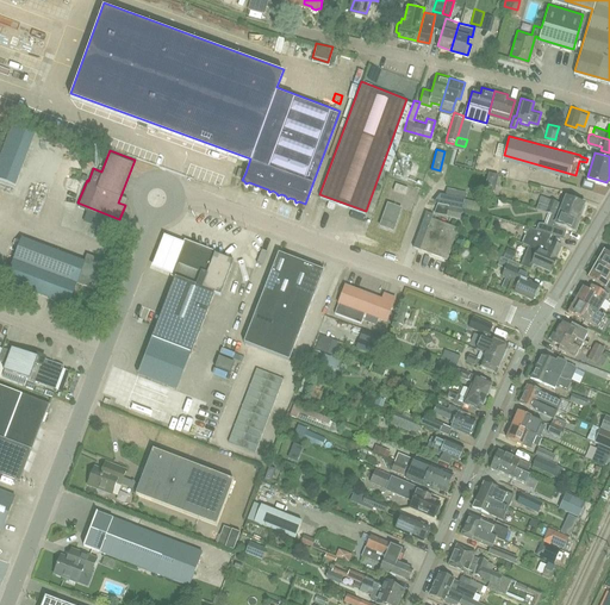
[(0,175),(14,181),(19,170),(0,163),(0,175)]
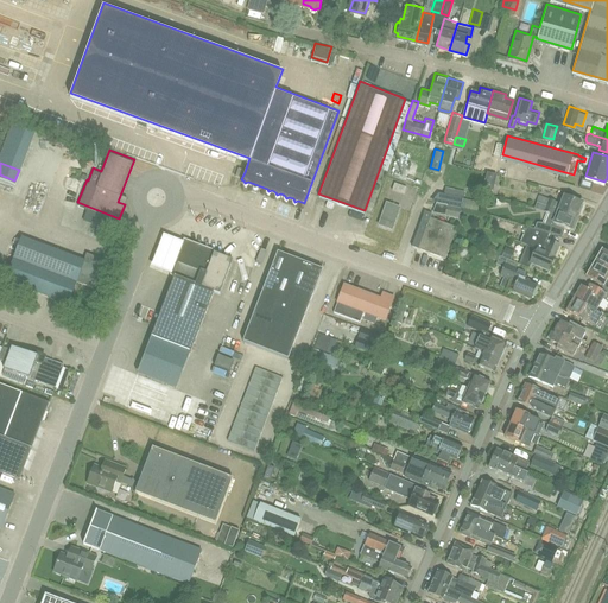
[(493,186),(494,182),(496,172),(487,170),(483,184),(493,186)]
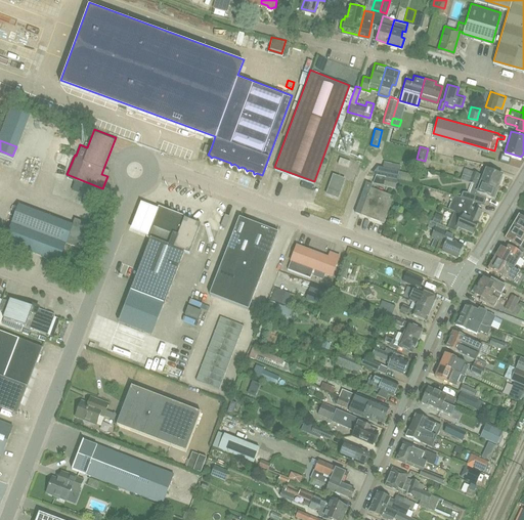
[(350,159),(340,155),(338,161),(348,164),(350,159)]
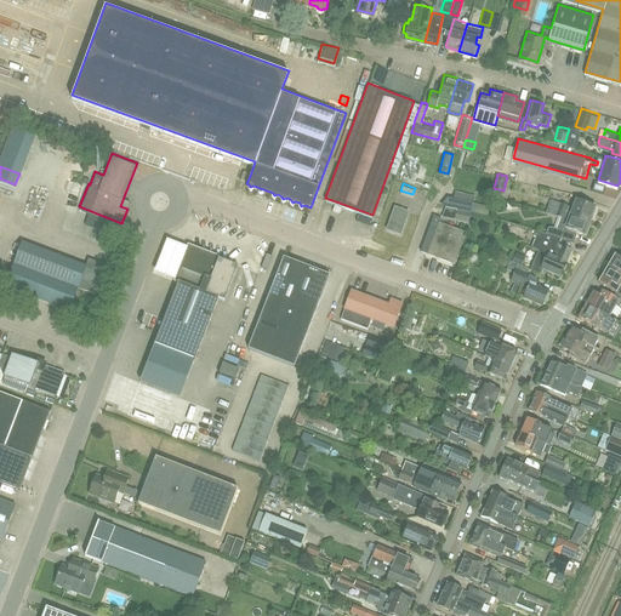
[(471,206),(474,193),(455,188),(453,201),(471,206)]
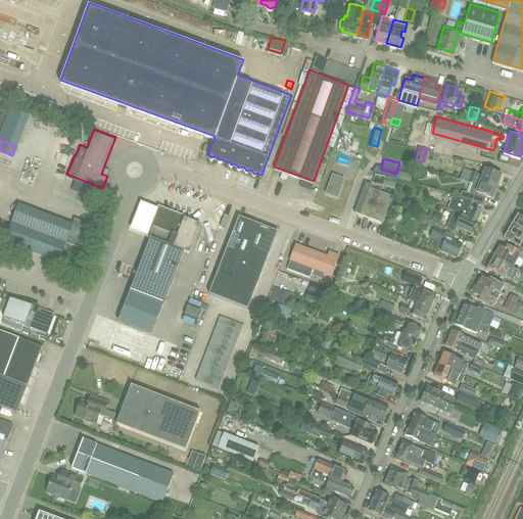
[(423,162),(422,169),(435,173),(436,167),(423,162)]
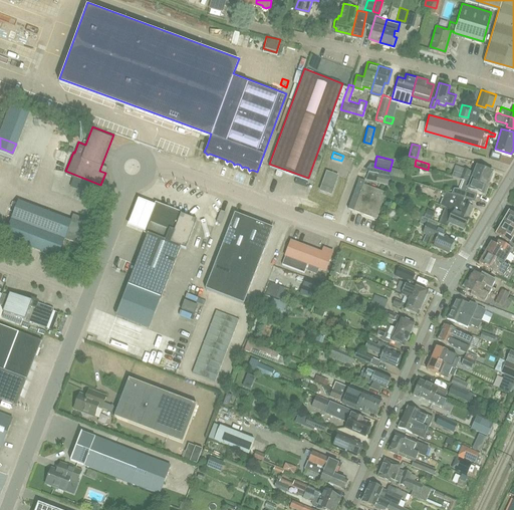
[(488,180),(492,169),(477,162),(474,169),(465,165),(464,166),(456,162),(454,168),(455,169),(462,172),(463,170),(488,180)]
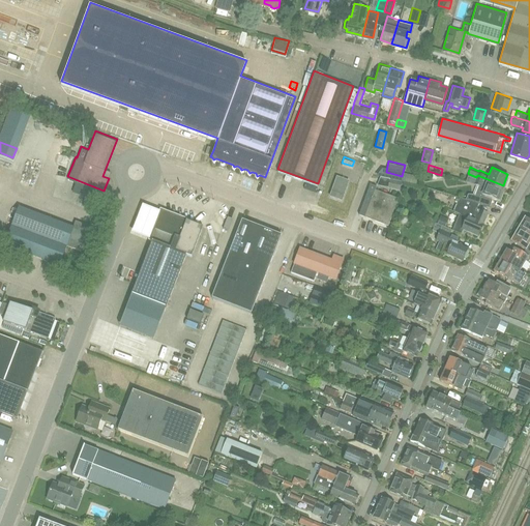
[(31,184),(39,184),(38,168),(30,168),(31,184)]
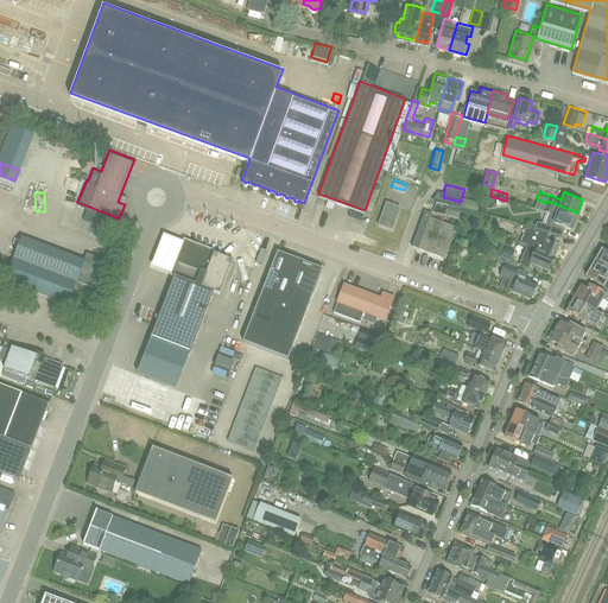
[(392,226),(400,204),(386,200),(379,221),(392,226)]
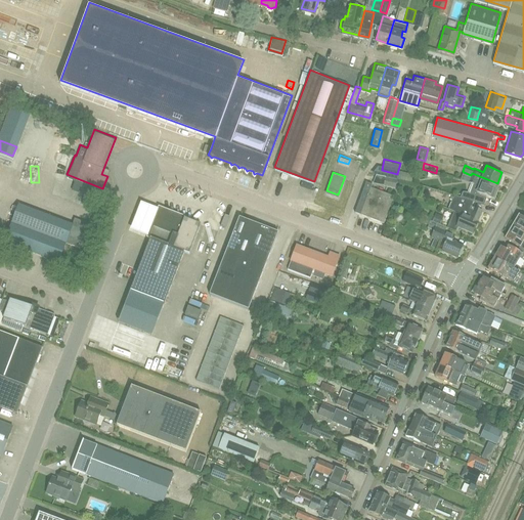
[(497,183),(472,173),(471,175),(472,175),(471,179),(475,180),(478,186),(477,189),(492,196),(497,183)]
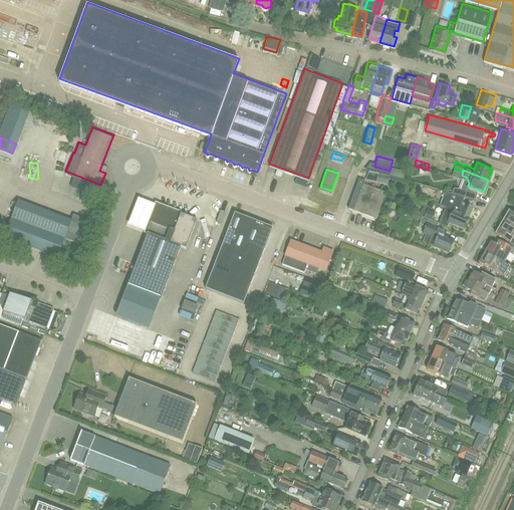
[(377,172),(375,180),(388,182),(390,174),(377,172)]
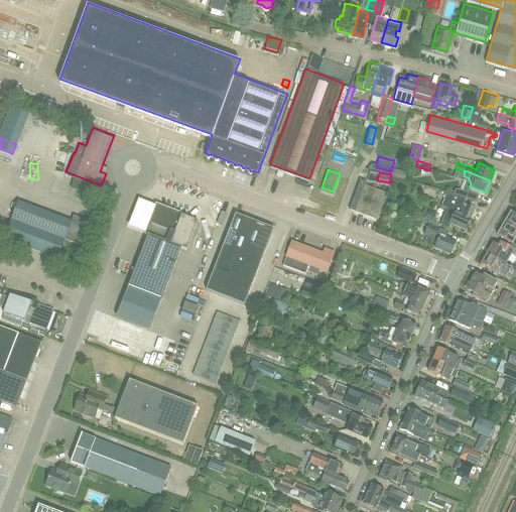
[(350,207),(355,209),(378,217),(387,190),(365,181),(366,178),(360,176),(350,207)]
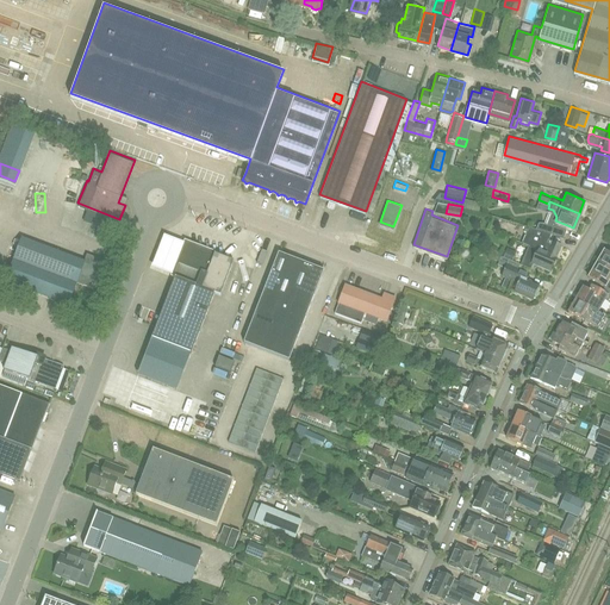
[(522,239),(529,243),(556,254),(561,242),(549,237),(551,230),(537,226),(529,224),(522,239)]
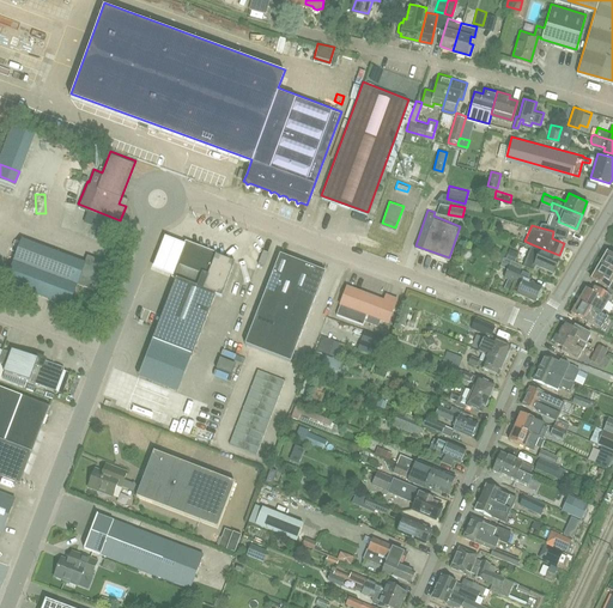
[(174,273),(186,242),(175,237),(165,233),(152,265),(163,268),(174,273)]
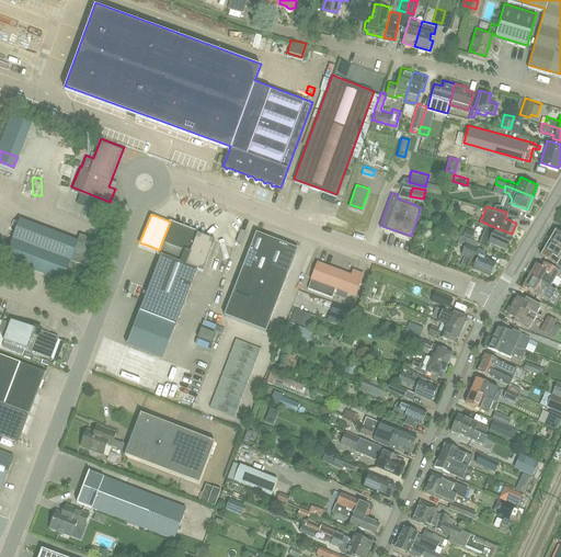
[(86,263),(95,237),(80,230),(78,237),(20,215),(4,256),(64,277),(71,257),(86,263)]
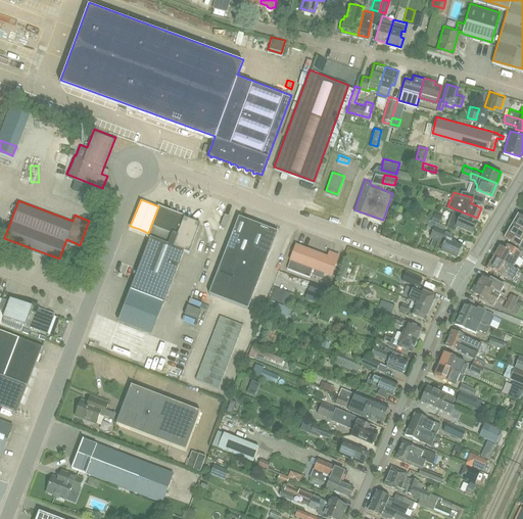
[(200,221),(159,204),(158,206),(148,233),(147,235),(149,236),(130,286),(163,299),(184,248),(189,250),(200,221)]
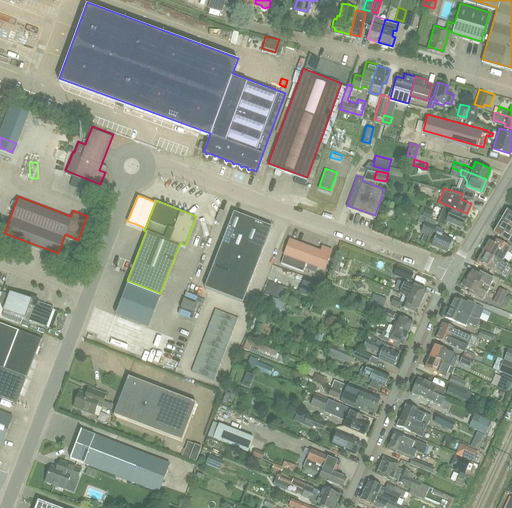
[(467,213),(444,204),(437,219),(445,223),(445,222),(446,218),(462,225),(467,213)]
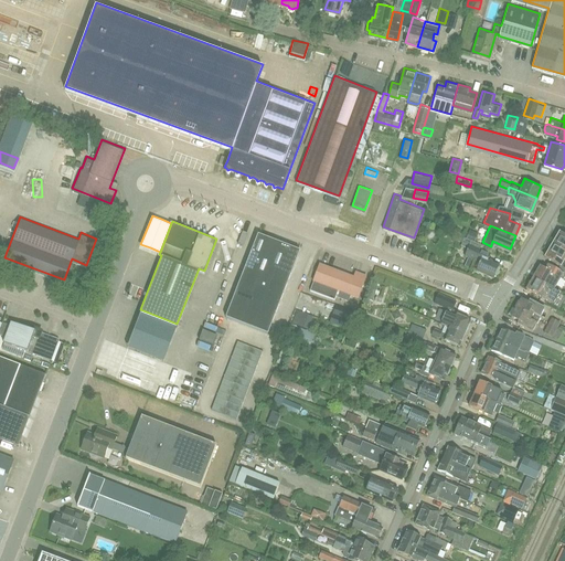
[(464,235),(475,239),(478,230),(469,226),(469,229),(467,229),(464,235)]
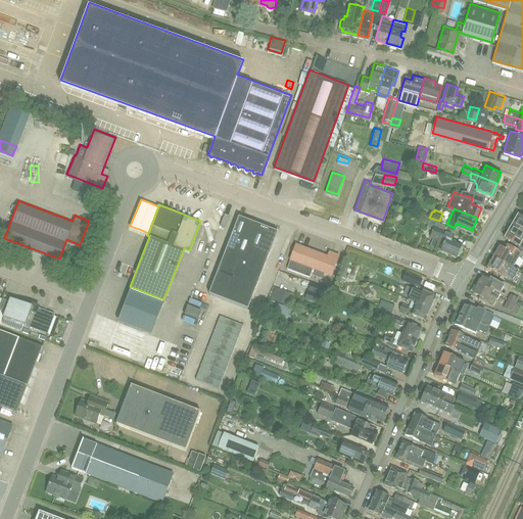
[(512,223),(522,229),(522,214),(518,211),(512,223)]
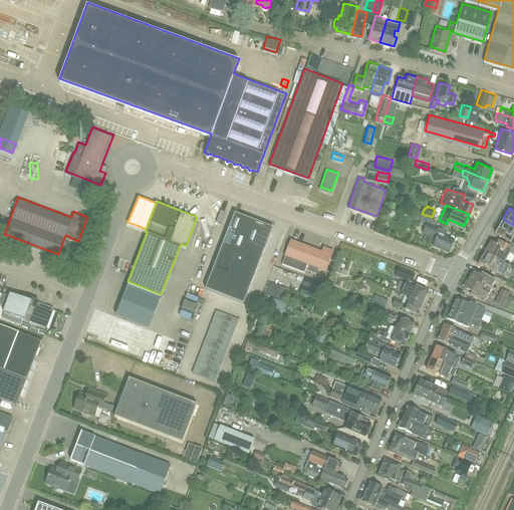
[(244,300),(273,225),(235,210),(205,286),(244,300)]
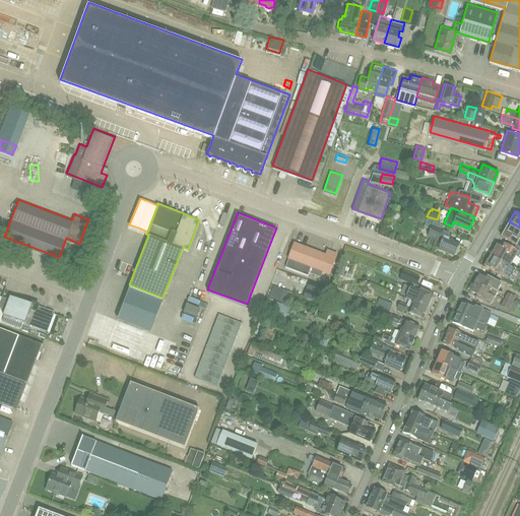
[(454,253),(459,240),(449,236),(451,231),(441,227),(443,222),(437,219),(427,216),(425,222),(431,226),(428,233),(436,236),(433,243),(454,253)]
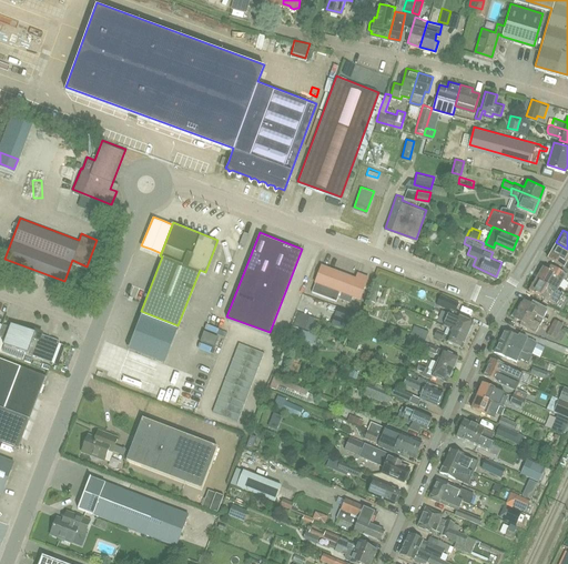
[(567,249),(556,242),(548,255),(567,267),(567,249)]
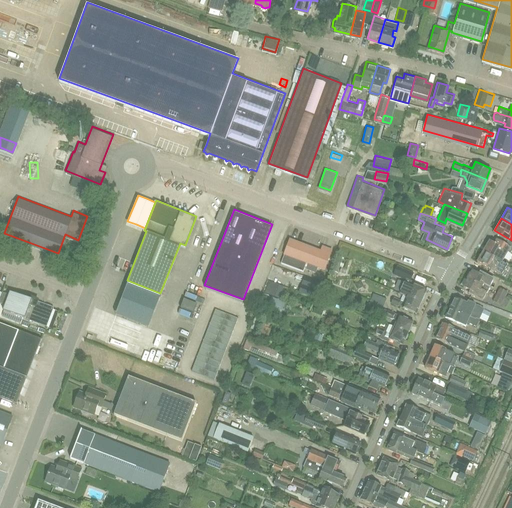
[(489,237),(483,248),(502,259),(507,248),(510,250),(511,246),(511,245),(496,236),(494,240),(489,237)]
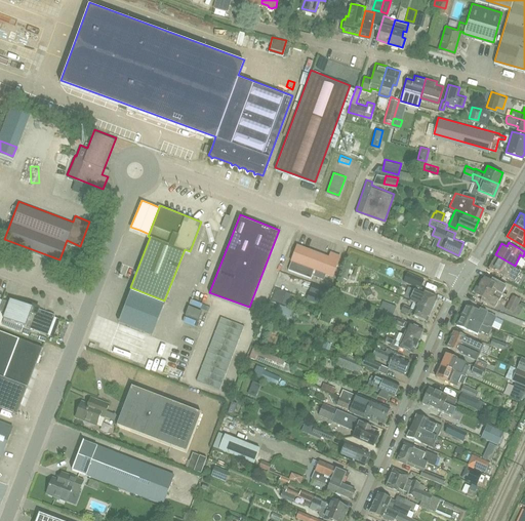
[(314,266),(332,273),(339,253),(330,250),(328,254),(296,243),(291,257),(314,266)]
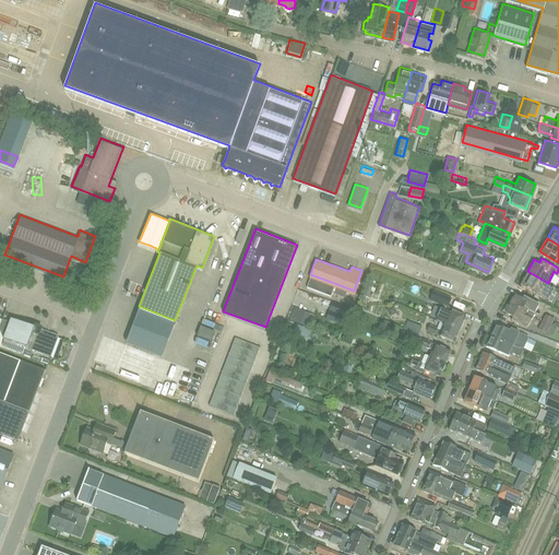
[(554,286),(548,283),(527,271),(521,283),(547,298),(554,286)]
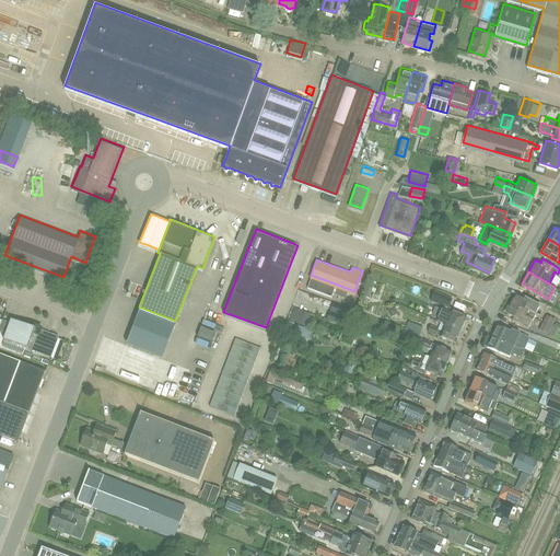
[(331,294),(335,284),(311,275),(307,285),(331,294)]
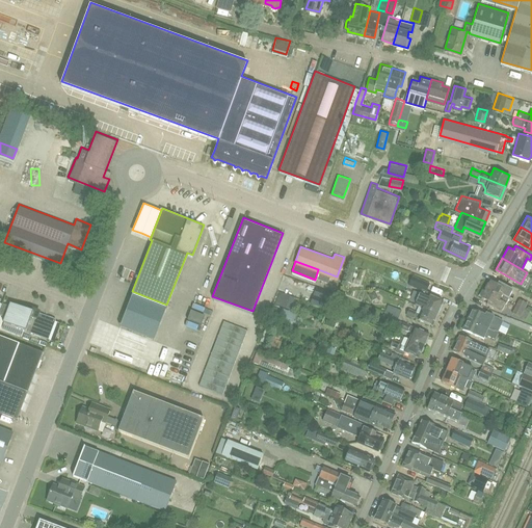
[(352,262),(350,268),(358,270),(361,265),(352,262)]
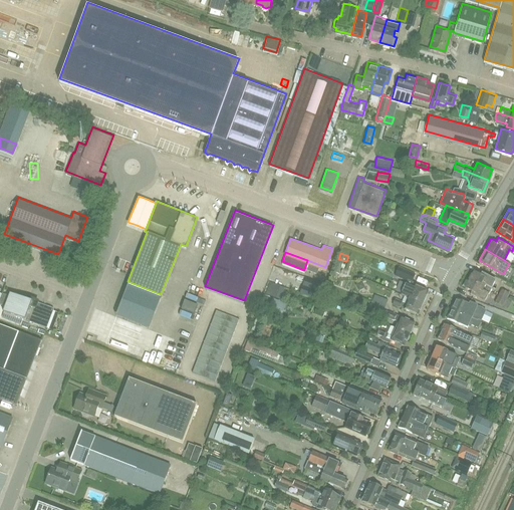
[(395,272),(412,279),(415,271),(399,264),(395,272)]
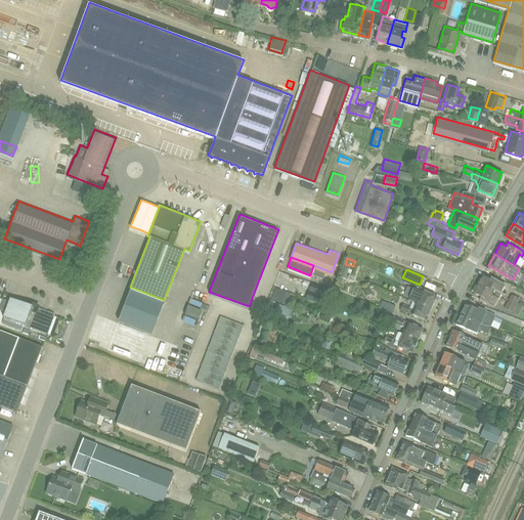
[(478,283),(493,290),(499,294),(500,291),(506,283),(491,275),(489,277),(483,274),(478,283)]
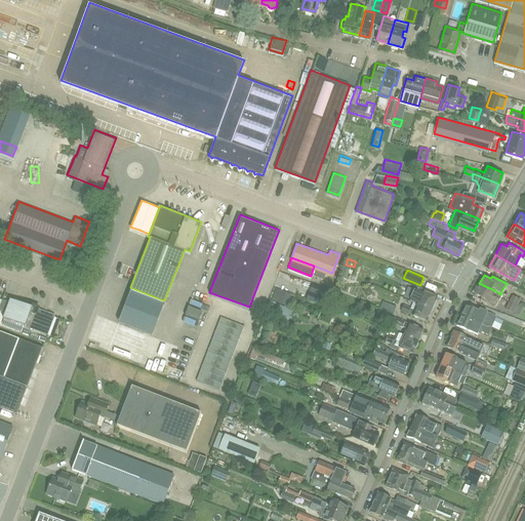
[(312,280),(306,296),(325,303),(331,287),(312,280)]
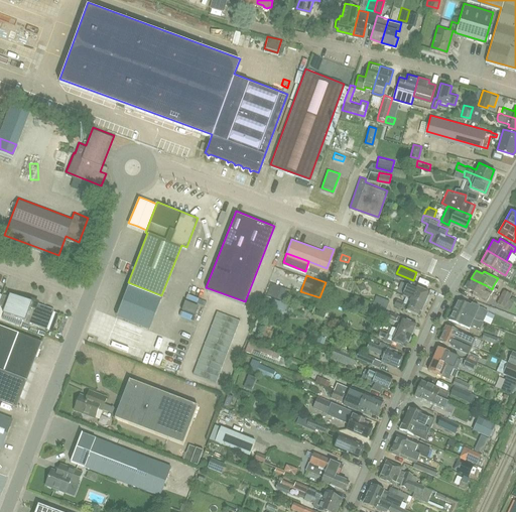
[(276,295),(282,282),(271,278),(266,291),(276,295)]
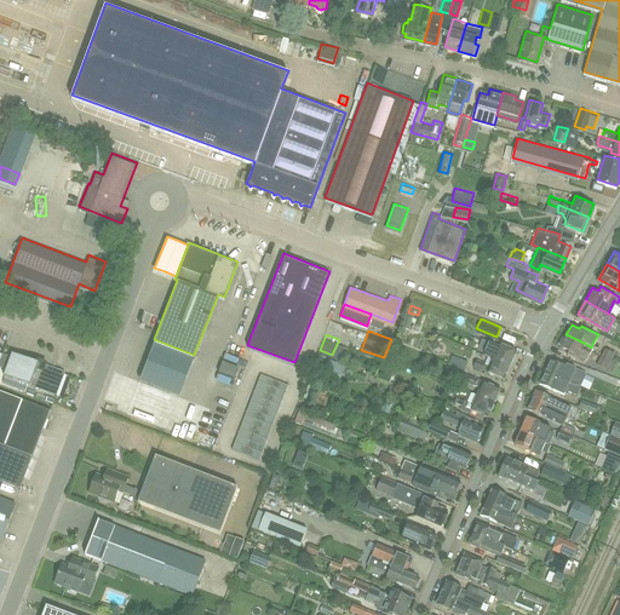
[(591,348),(584,343),(566,334),(561,344),(569,348),(567,351),(584,361),(589,350),(591,348)]
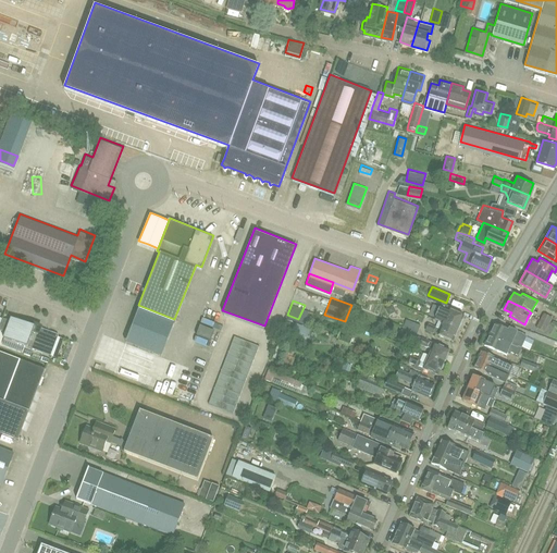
[(436,302),(434,307),(442,310),(442,309),(446,311),(443,319),(458,326),(459,324),(460,324),(462,321),(461,319),(463,314),(448,306),(448,307),(436,302)]
